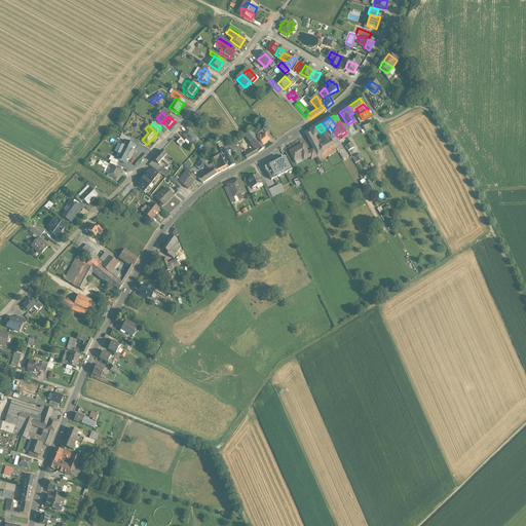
[(315,126),(309,130),(313,137),(314,136),(321,133),(315,126)]
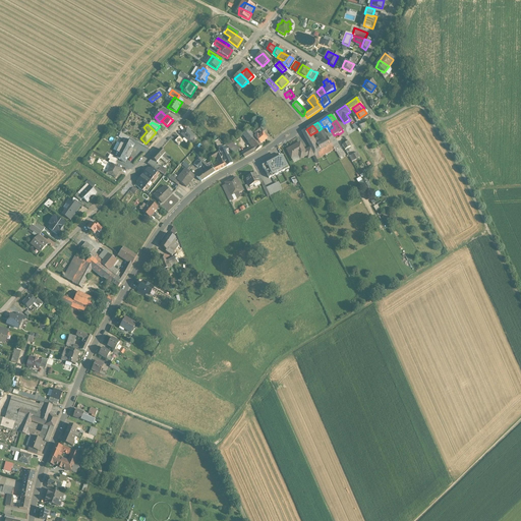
[(186,129),(181,134),(189,142),(194,136),(186,129)]
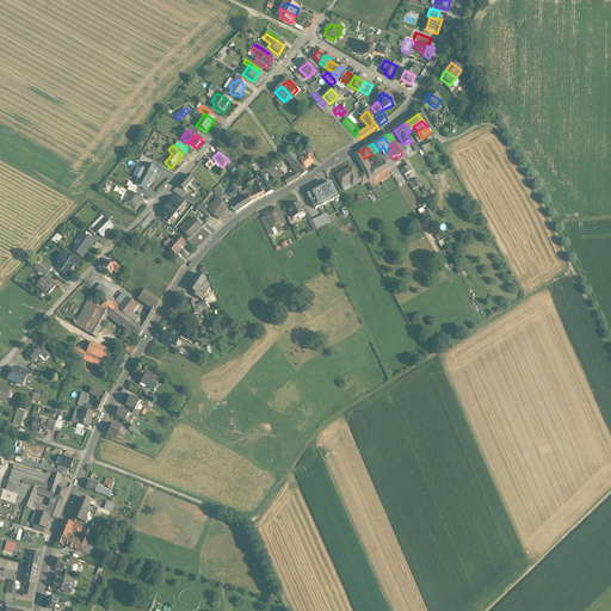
[(296,158),(291,152),(284,156),(291,167),(298,161),(296,158)]
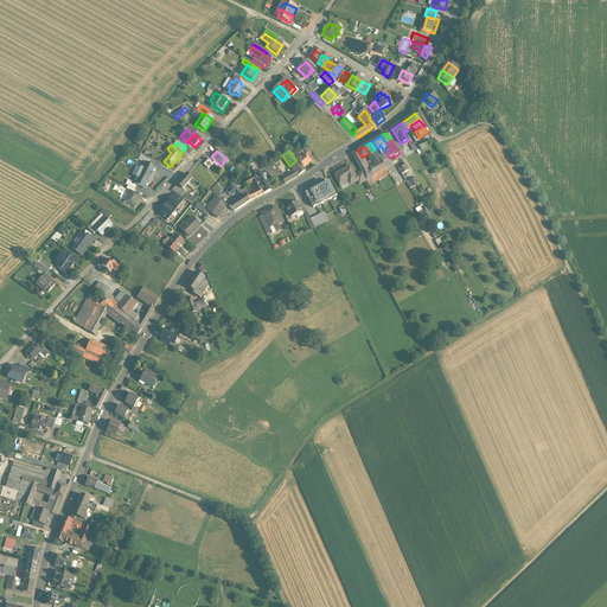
[(369,168),(363,157),(362,158),(357,151),(351,154),(362,172),(366,181),(372,176),(369,168)]
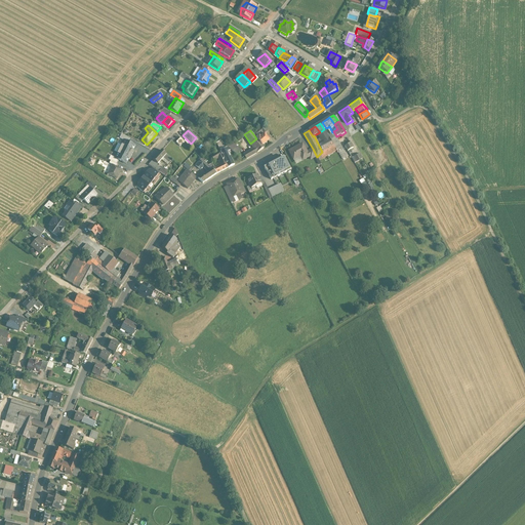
[(261,136),(257,132),(254,135),(256,138),(261,146),(269,139),(265,134),(261,136)]
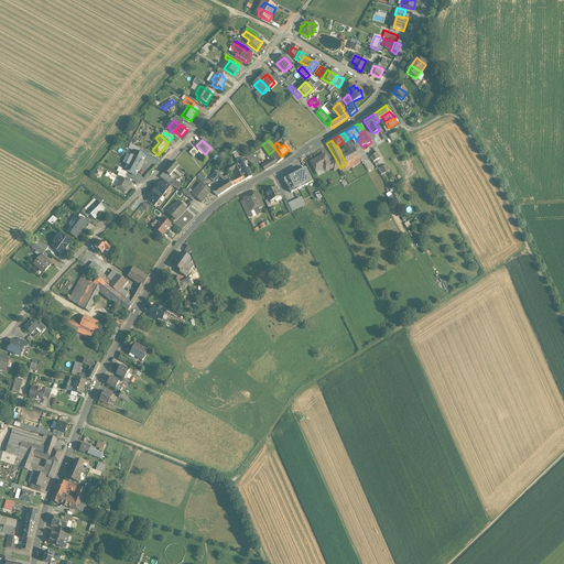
[(360,147),(355,151),(358,156),(361,162),(362,164),(368,161),(360,147)]
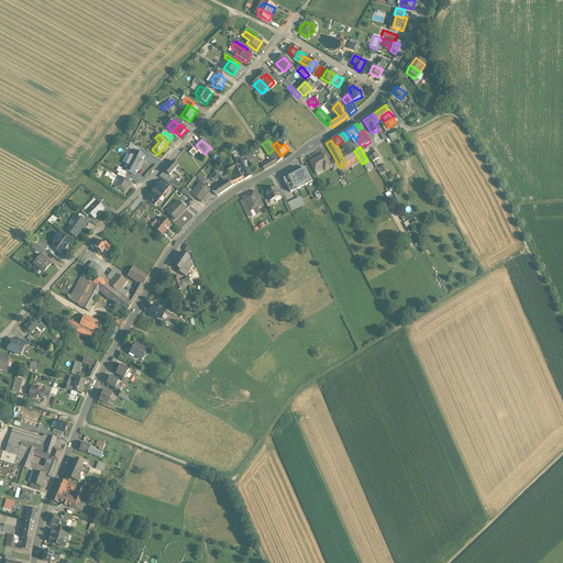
[(275,148),(268,154),(273,159),(276,163),(283,158),(280,156),(275,148)]
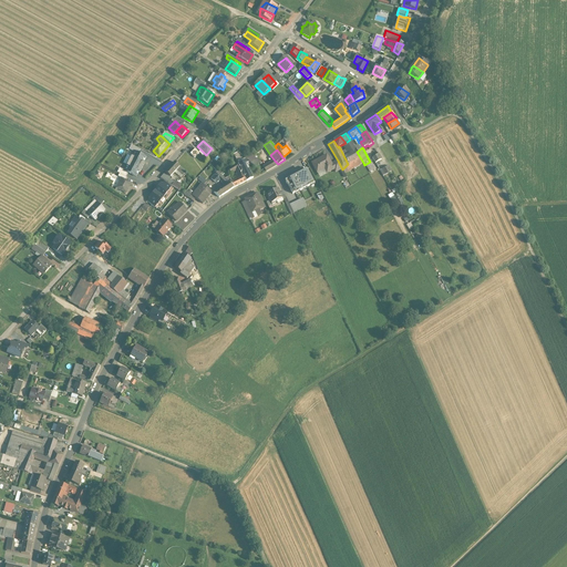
[(357,152),(357,151),(344,157),(348,164),(360,157),(357,152)]
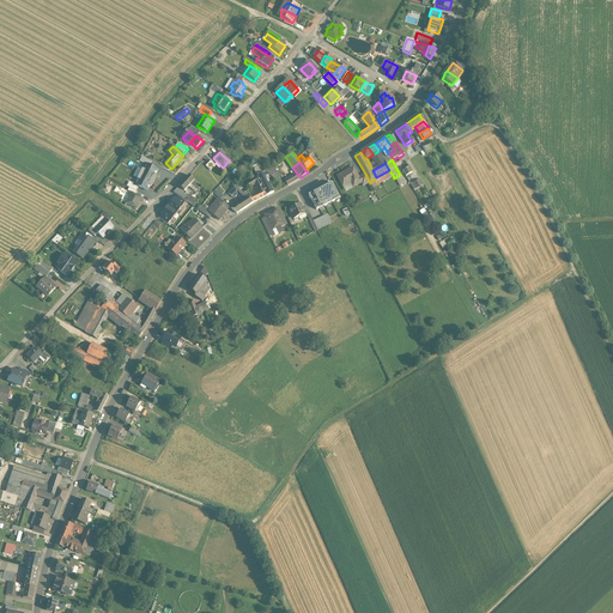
[(141,170),(139,175),(153,182),(156,177),(156,176),(158,171),(150,167),(145,164),(143,170),(141,170)]
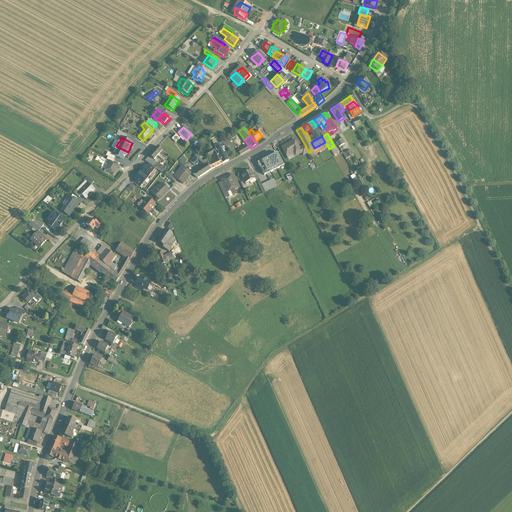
[(221,143),(215,137),(211,140),(215,148),(222,144),(221,143)]
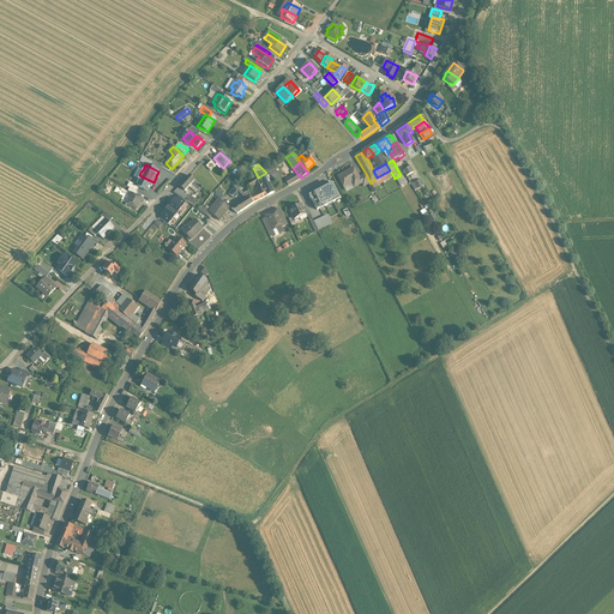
[(281,178),(271,168),(265,172),(266,173),(270,175),(275,180),(276,181),(278,180),(281,178)]
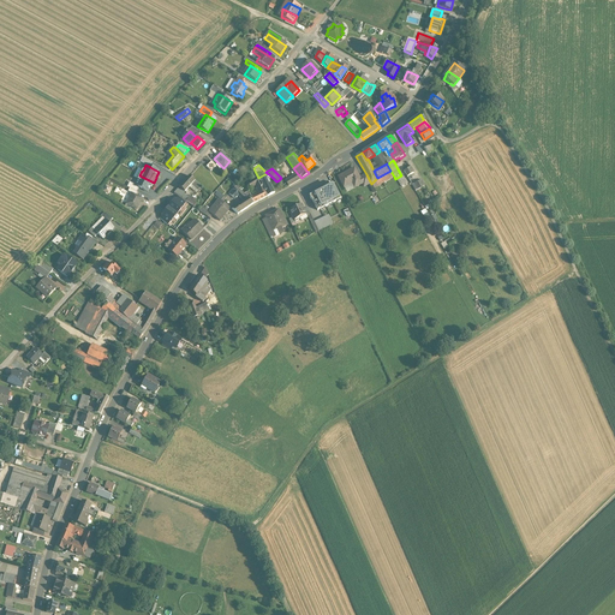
[(354,171),(347,174),(347,173),(338,178),(344,187),(352,183),(354,189),(362,184),(363,184),(359,178),(354,171)]
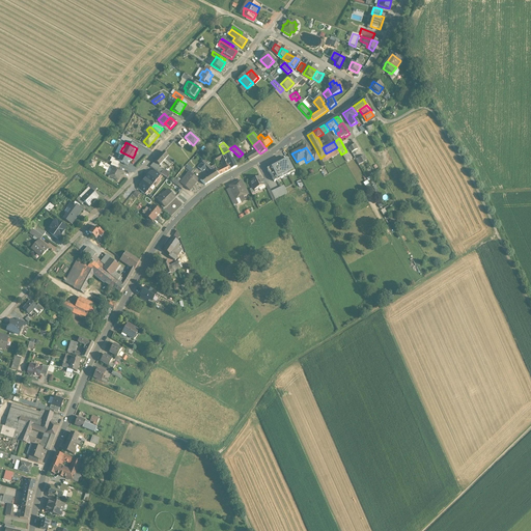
[(340,152),(337,147),(326,154),(328,160),(340,152)]
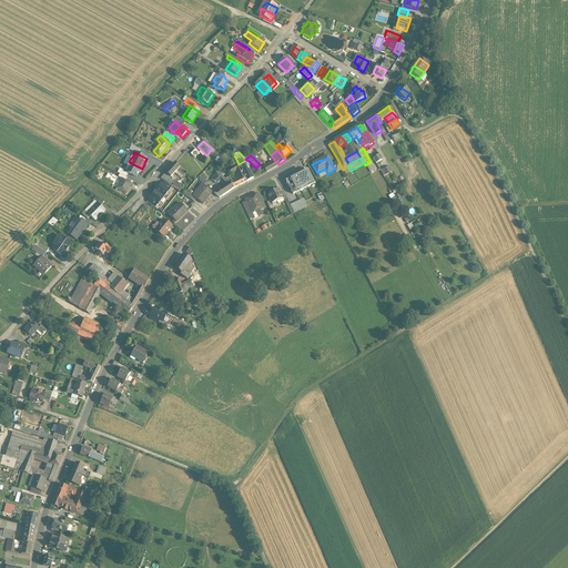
[(250,170),(246,164),(250,162),(246,160),(239,164),(244,176),(246,182),(253,179),(250,170)]
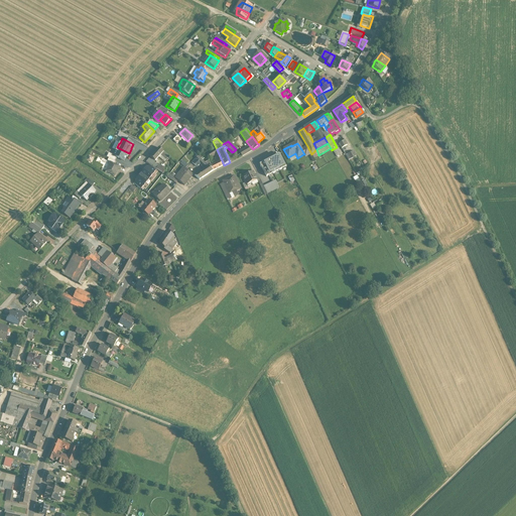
[(250,146),(239,152),(242,156),(253,149),(250,146)]
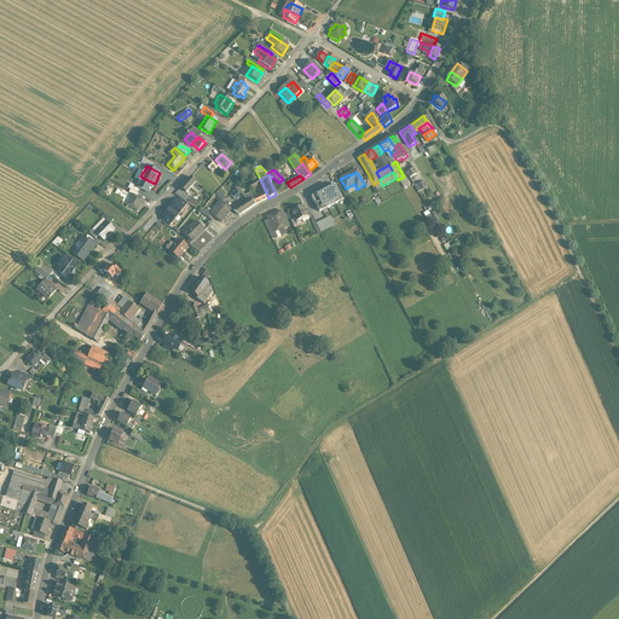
[(362,179),(365,185),(364,185),(366,189),(374,185),(369,175),(362,179)]
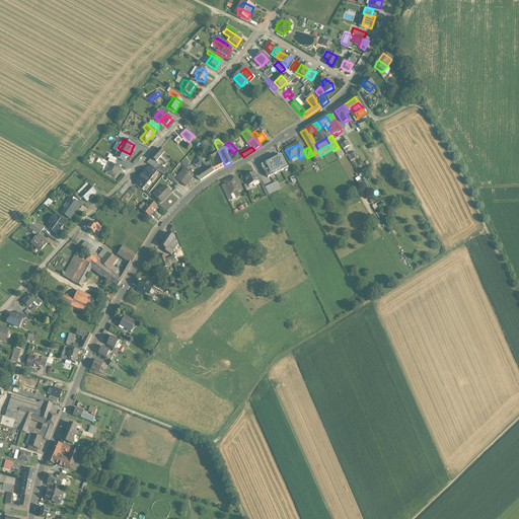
[(117,152),(114,157),(118,159),(126,162),(128,158),(130,154),(118,148),(116,151),(117,152)]
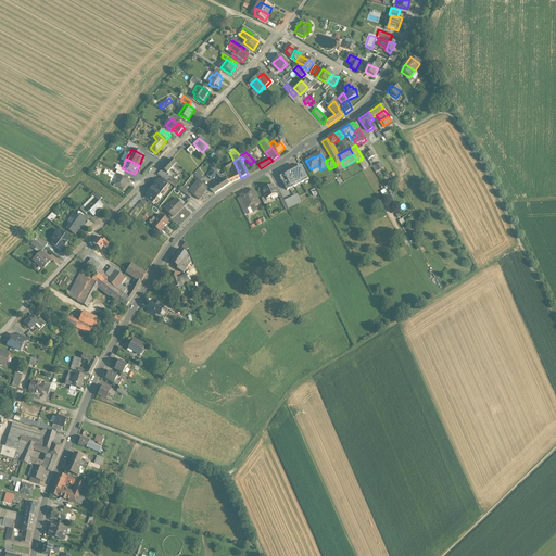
[(176,164),(171,160),(162,169),(167,174),(173,167),(176,164)]
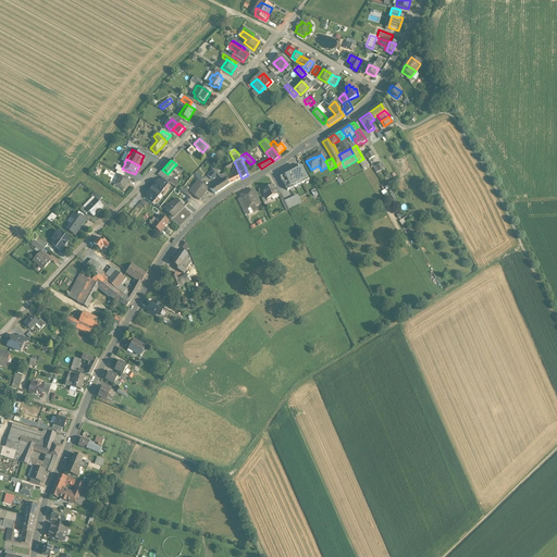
[(183,170),(176,164),(173,168),(180,173),(183,170)]
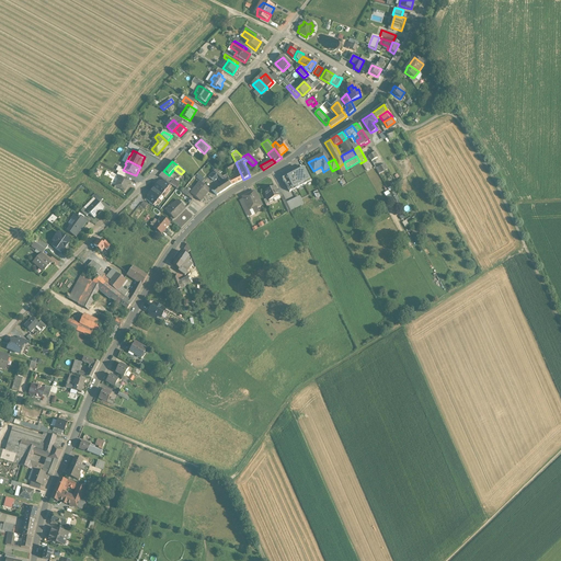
[(116,171),(125,175),(127,172),(123,170),(118,167),(116,171)]
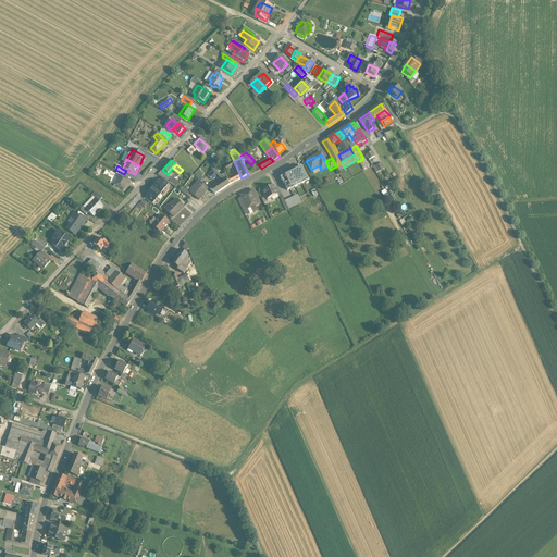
[(301,166),(280,177),(282,181),(287,192),(291,190),(291,189),(294,187),(294,188),(297,186),(300,184),(300,185),(305,183),(305,182),(308,180),(308,181),(309,181),(301,166)]
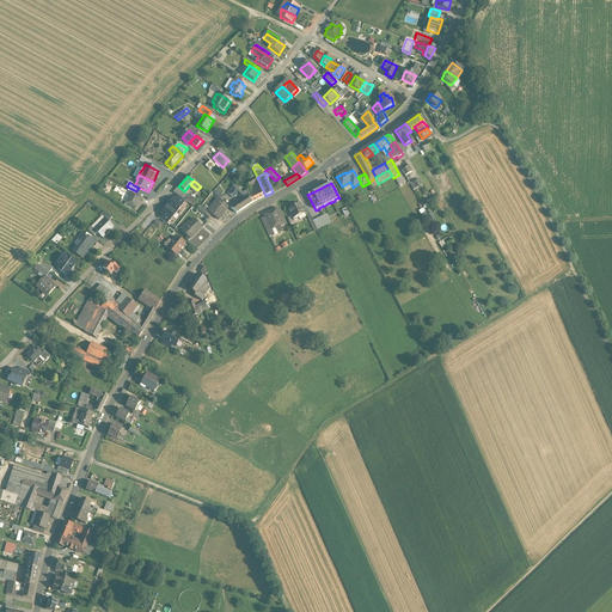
[(428,190),(424,183),(416,188),(420,195),(428,190)]
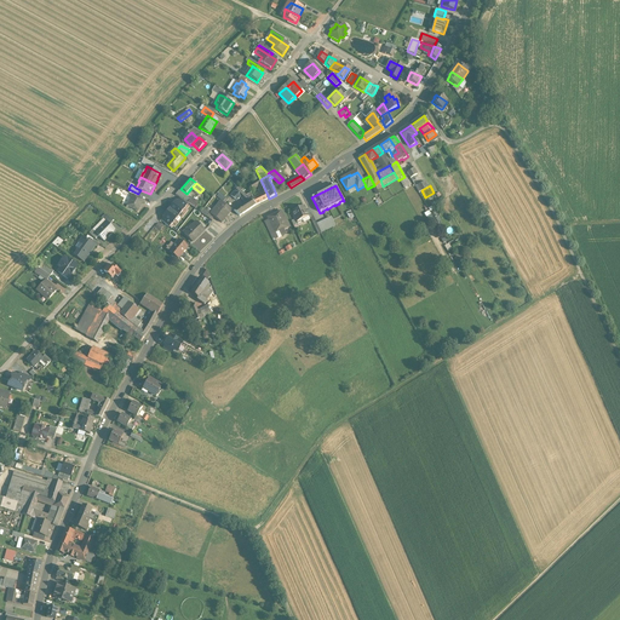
[(244,194),(237,188),(224,204),(229,207),(240,197),(244,194)]
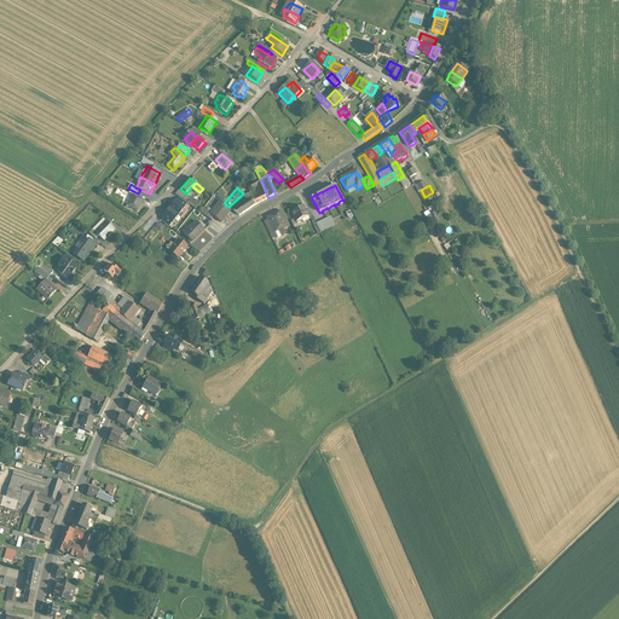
[(253,198),(249,192),(246,196),(250,200),(255,204),(268,198),(266,192),(261,195),(253,198)]
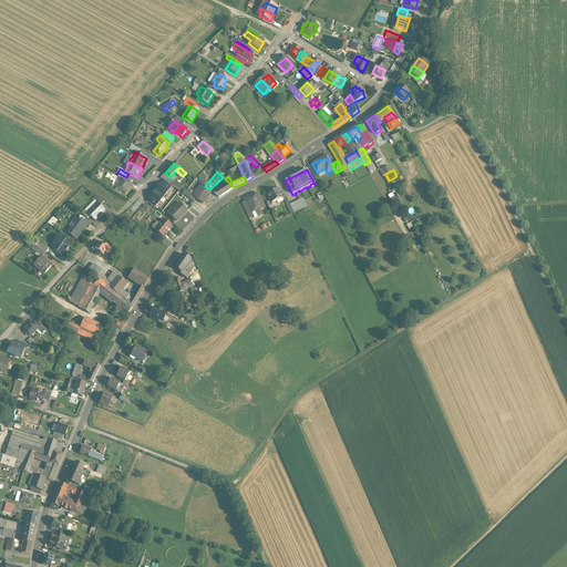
[(225,179),(223,177),(219,181),(225,186),(229,183),(225,179)]
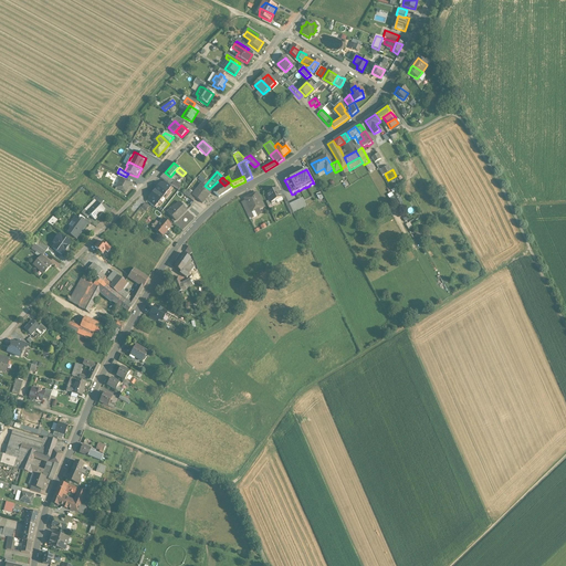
[(125,180),(121,178),(116,188),(126,194),(130,184),(125,180)]
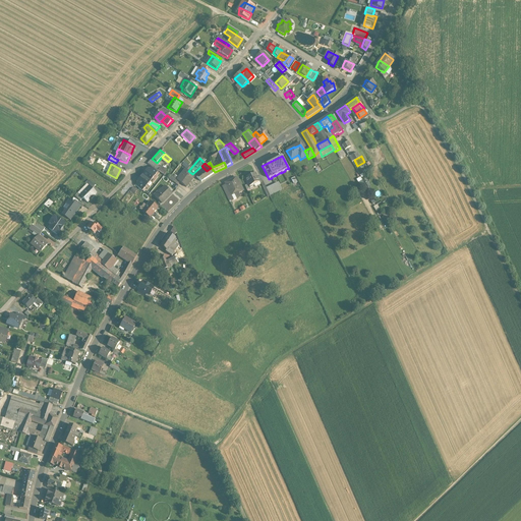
[(168,171),(161,166),(160,168),(157,171),(158,172),(164,176),(168,171)]
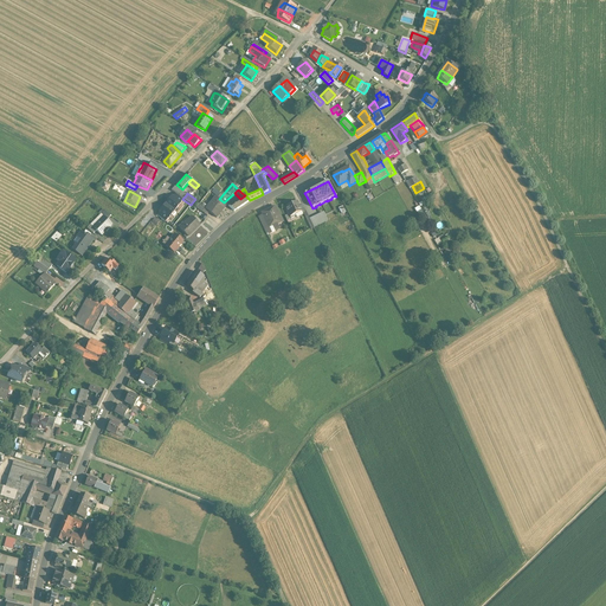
[(173,199),(180,205),(184,200),(182,199),(176,195),(176,194),(173,199)]
